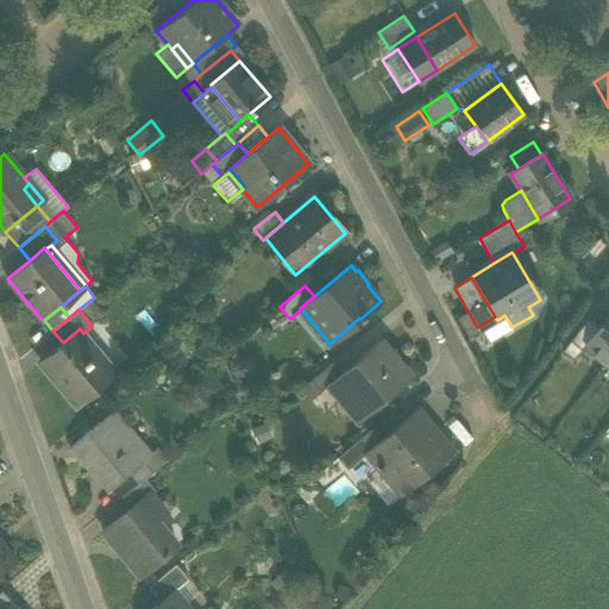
[(321,350),(330,344),(301,309),(293,316),(321,350)]
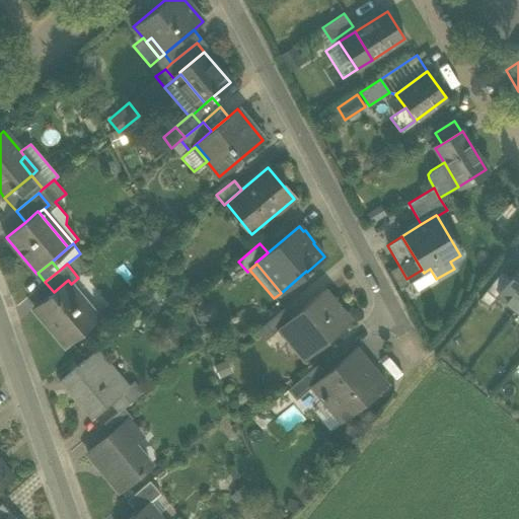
[(415,292),(436,279),(430,269),(424,273),(422,270),(406,279),(415,292)]
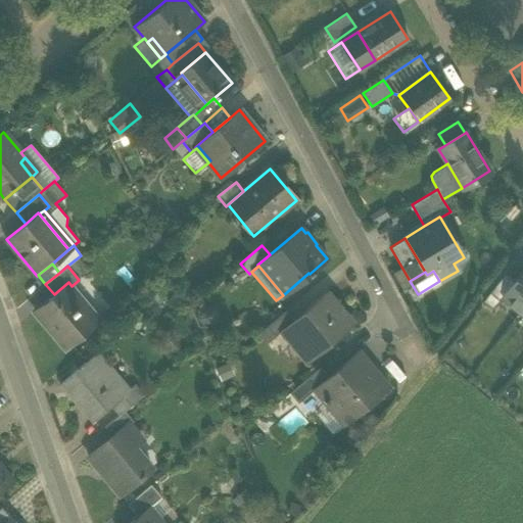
[(512,303),(522,312),(522,310),(522,272),(516,281),(505,295),(513,301),(512,303)]
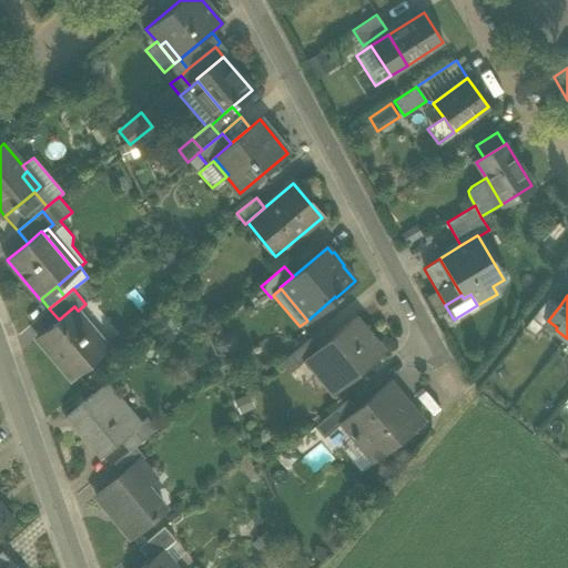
[(560,305),(550,297),(525,328),(536,336),(548,321),(560,305)]
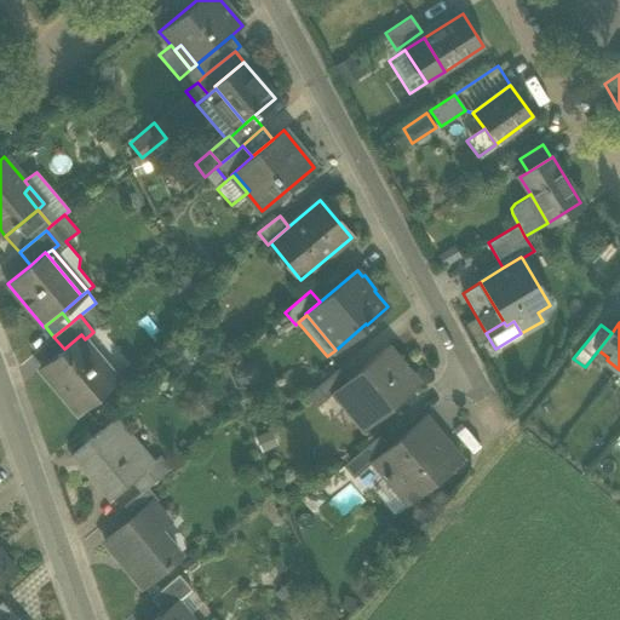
[(40,368),(78,412),(113,383),(97,363),(102,360),(85,339),(81,334),(64,349),(40,368)]
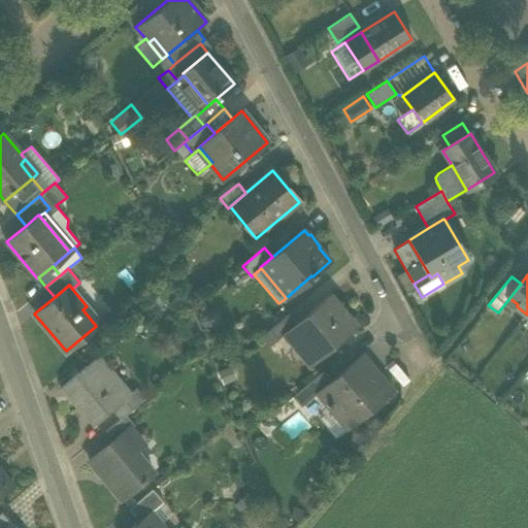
[(309,363),(310,364),(355,327),(329,295),(296,323),(284,332),(285,333),(297,348),(303,342),(316,358),(309,363)]
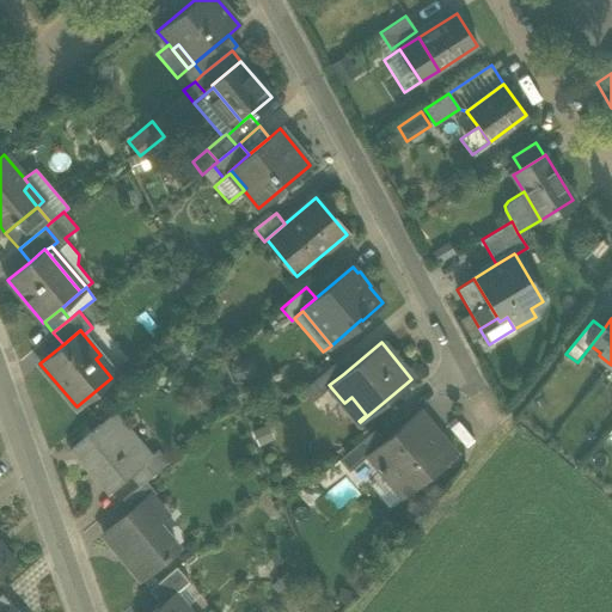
[(116,373),(101,355),(96,359),(111,378),(116,373)]
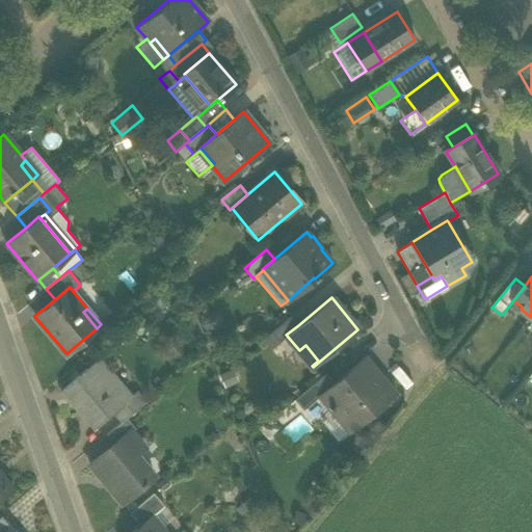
[(271,331),(280,342),(287,336),(286,335),(298,325),(291,316),(271,331)]
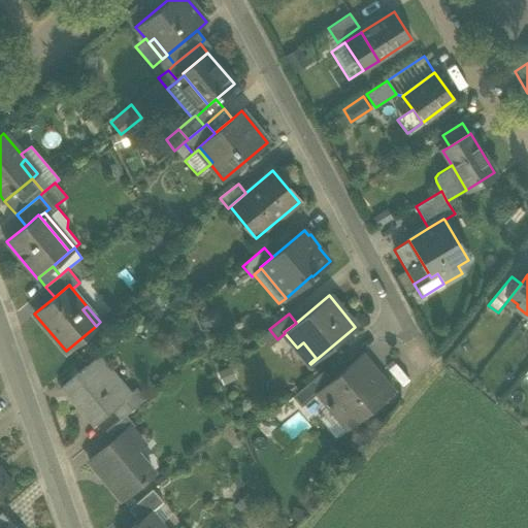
[(268,347),(277,339),(269,329),(260,336),(268,347)]
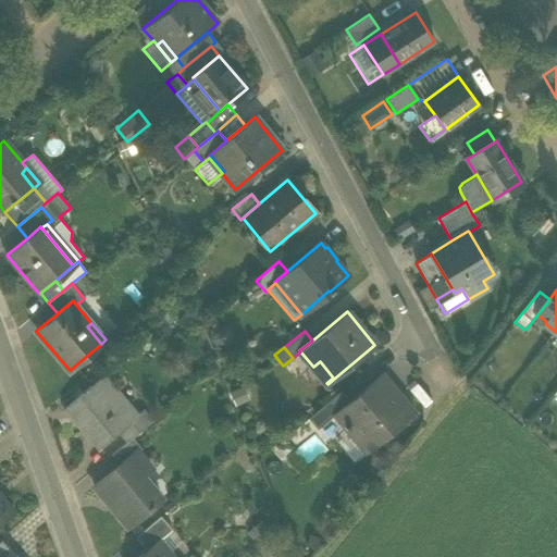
[(313,367),(326,383),(333,378),(320,361),(313,367)]
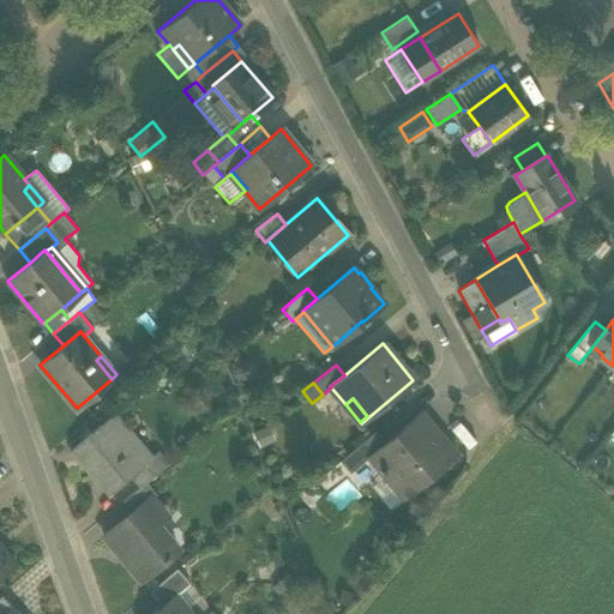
[(421,413),(417,415),(440,440),(443,438),(421,413)]
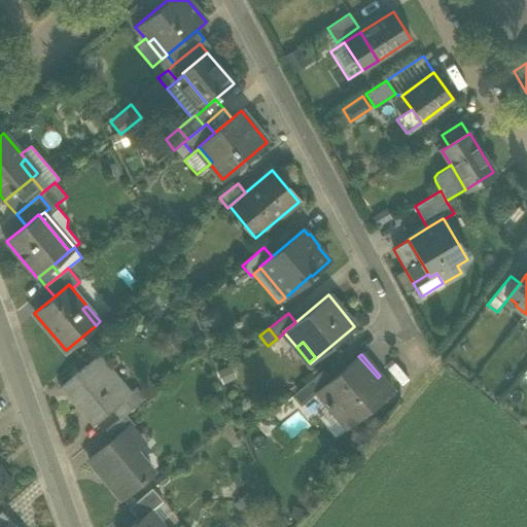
[(62,387),(94,424),(113,408),(130,393),(130,392),(99,355),(62,387)]
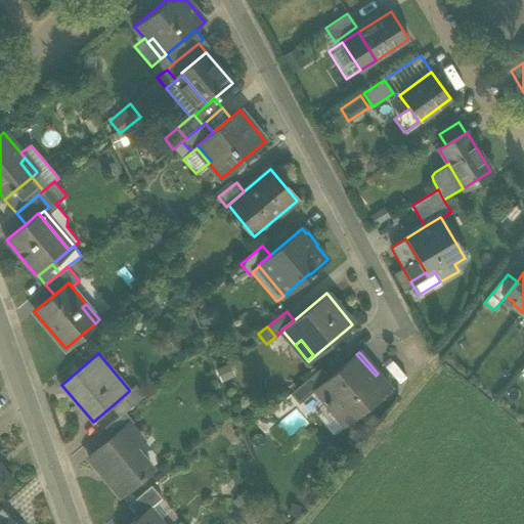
[(330,401),(348,423),(390,388),(378,374),(376,376),(356,354),(330,378),(314,390),(326,404),(330,401)]
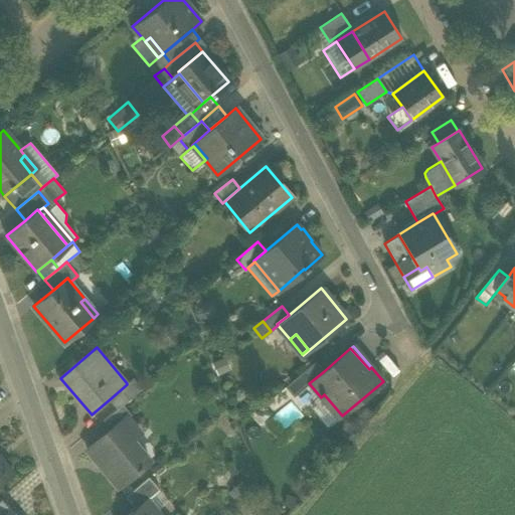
[(294,379),(302,389),(309,383),(324,371),(315,361),(294,379)]
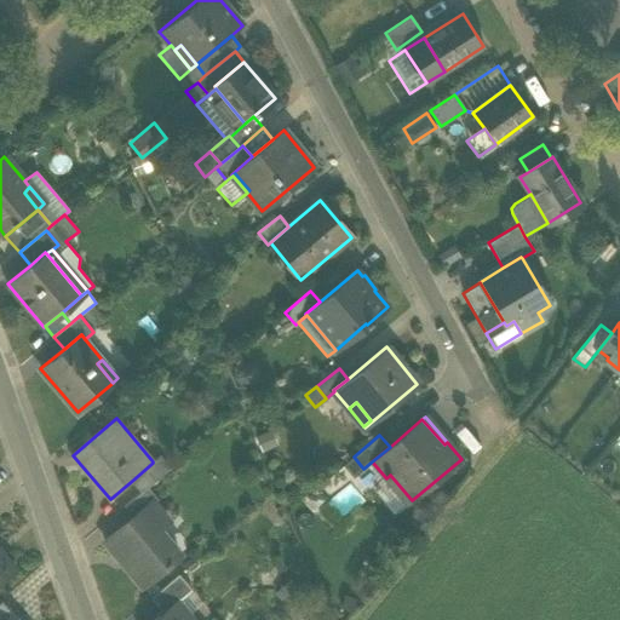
[(133,480),(142,491),(147,488),(168,469),(158,457),(153,461),(153,463),(133,480)]
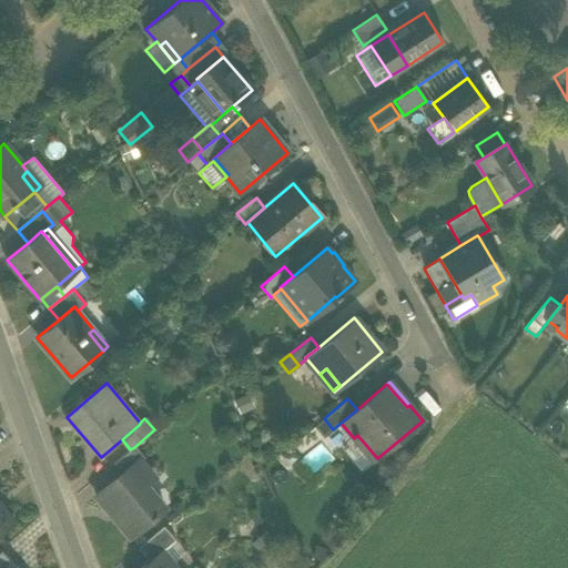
[(324,437),(333,429),(324,418),(314,426),(324,437)]
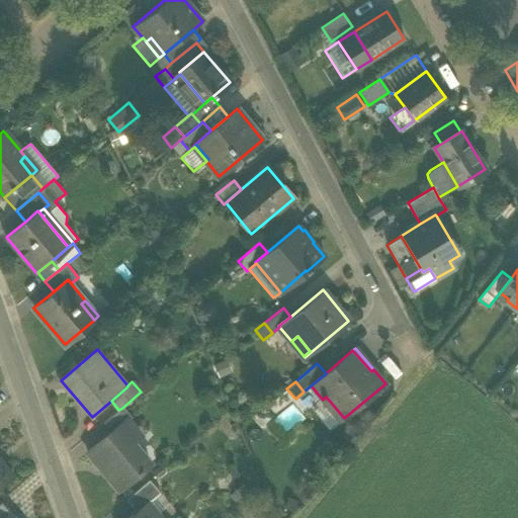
[(341,421),(344,418),(326,397),(323,400),(341,421)]
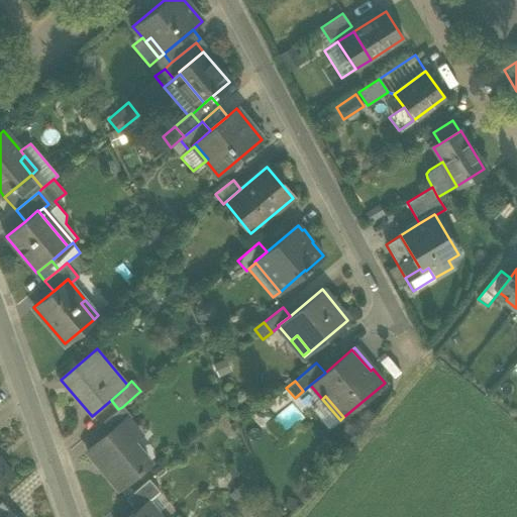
[(340,420),(322,399),(312,407),(330,428),(340,420)]
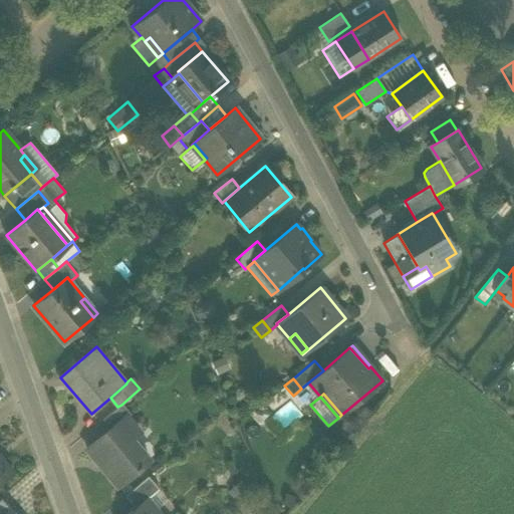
[(130,415),(121,405),(117,407),(102,420),(110,430),(125,416),(126,418),(130,415)]
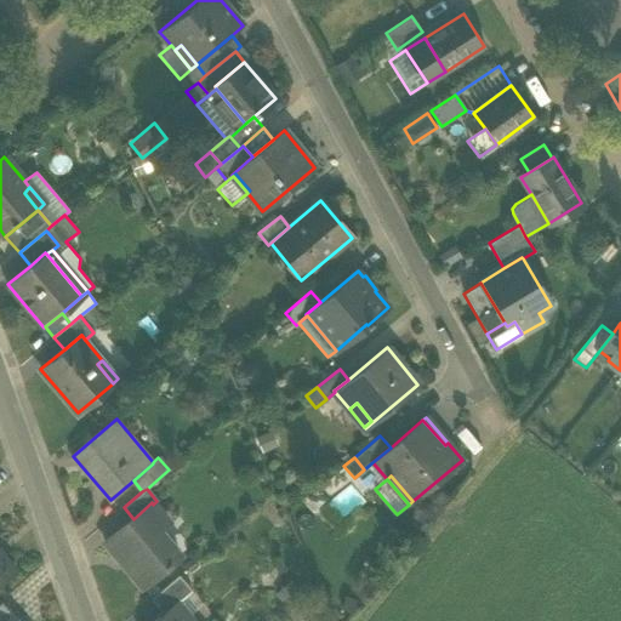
[(104,543),(142,588),(178,557),(157,531),(167,522),(153,505),(152,502),(134,519),(104,543)]
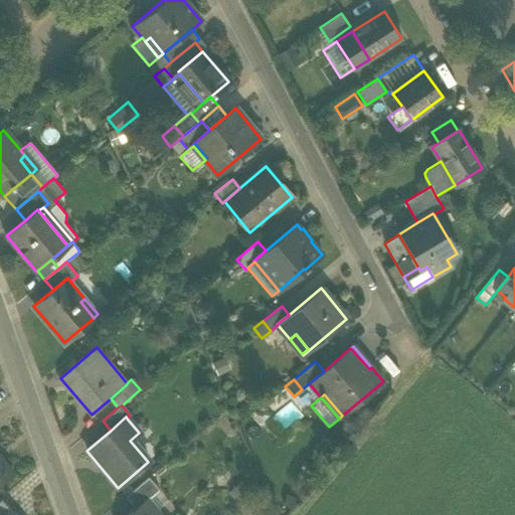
[(0,482),(12,472),(0,458),(0,482)]
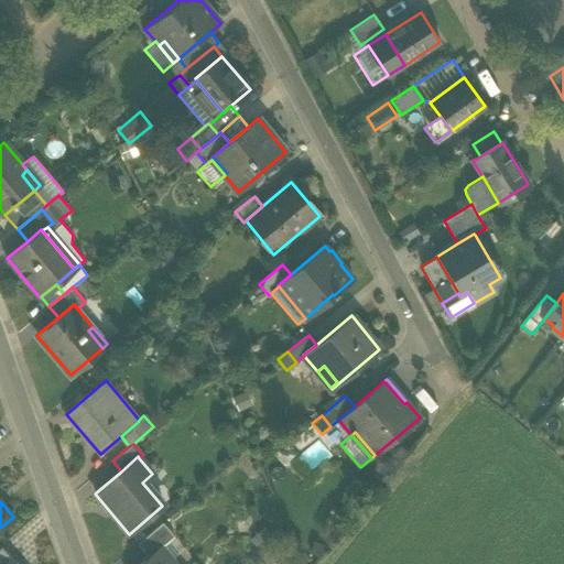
[(137,544),(148,556),(161,545),(162,546),(173,537),(162,523),(137,544)]
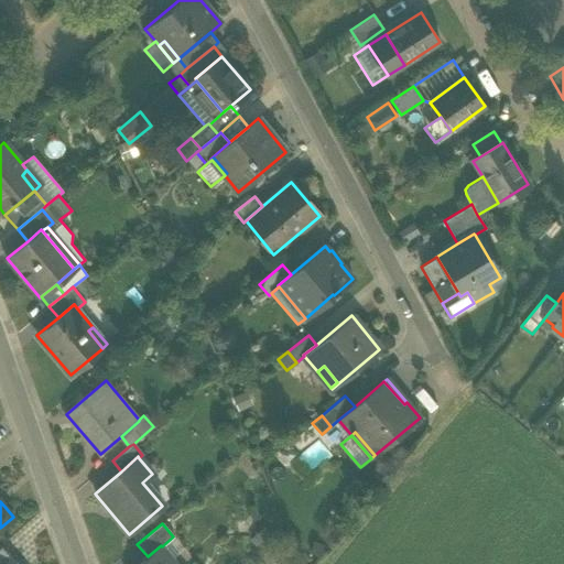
[(183,549),(173,537),(162,546),(171,559),(183,549)]
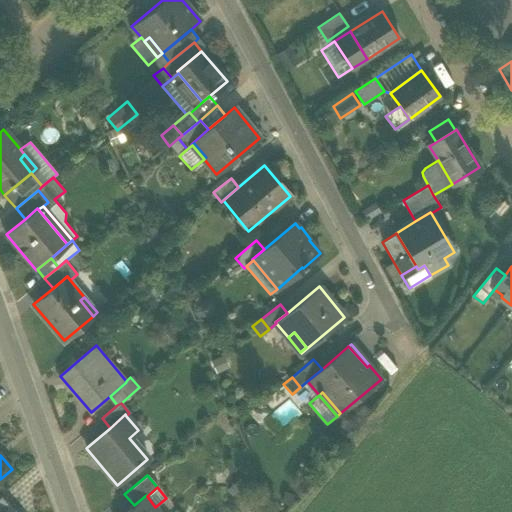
[(126,511),(159,511),(155,507),(147,496),(146,495),(134,505),(126,511)]
